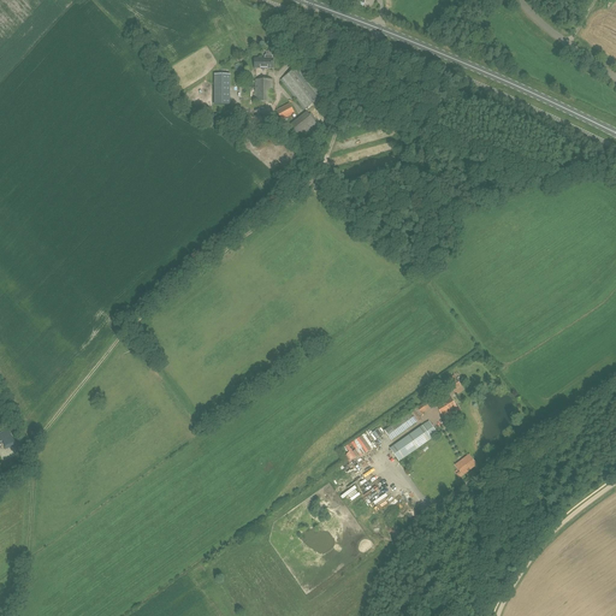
[(265,57),(265,59),(255,59),(255,69),(273,69),(273,59),(272,59),(272,57),(271,55),(266,55),(265,57)]
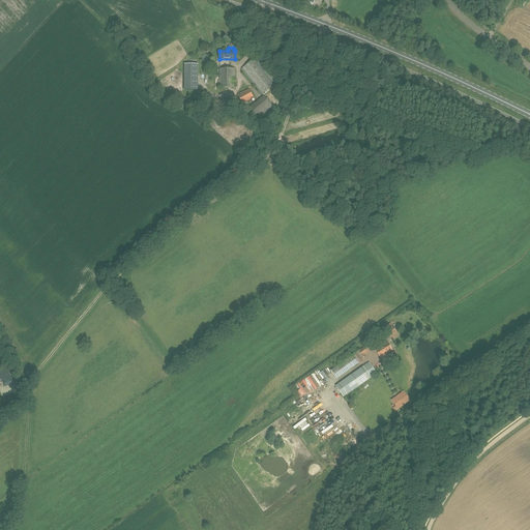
[(242,69),(262,94),(278,81),(259,56),(242,69)]
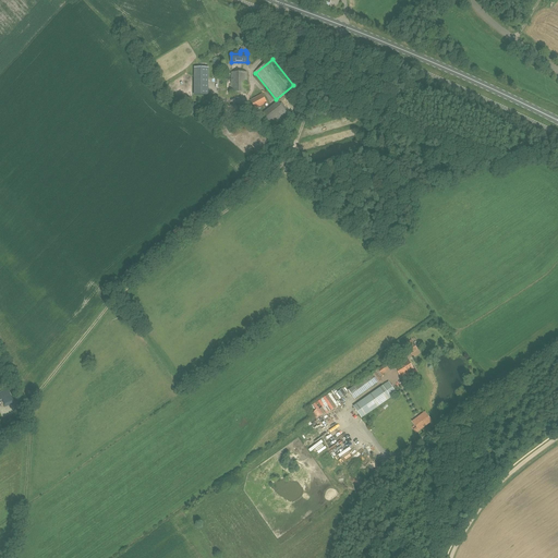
[(208,68),(194,68),(194,95),(208,95),(208,68)]
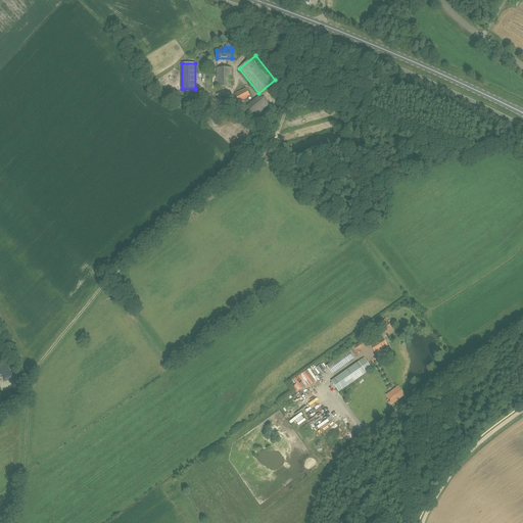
[(217,67),(217,86),(231,86),(232,68),(217,67)]
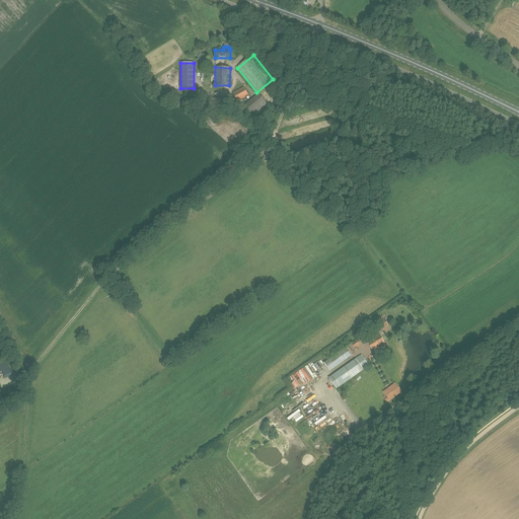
[(244,87),(233,93),(237,101),(248,95),(244,87)]
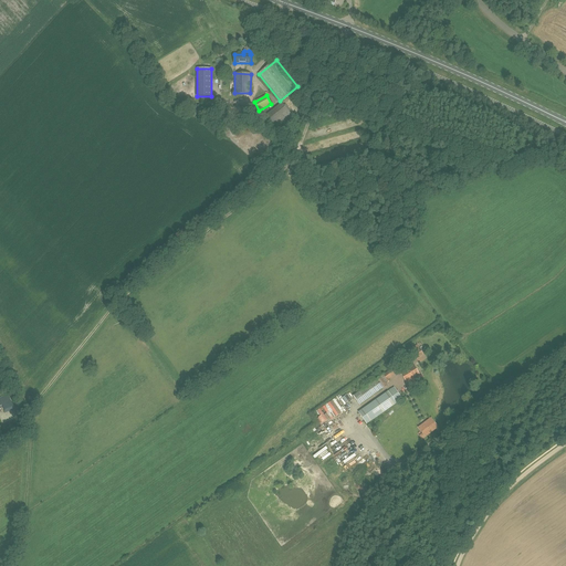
[(268,113),(270,116),(283,106),(280,103),(268,113)]
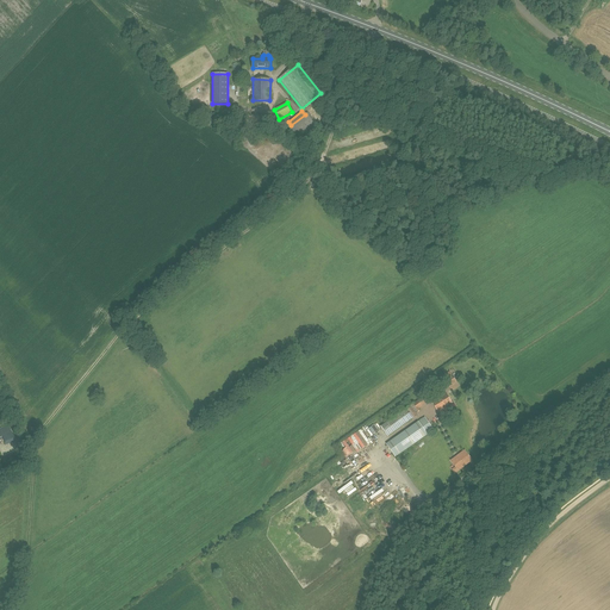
[(307,113),(290,126),(299,138),(316,124),(307,113)]
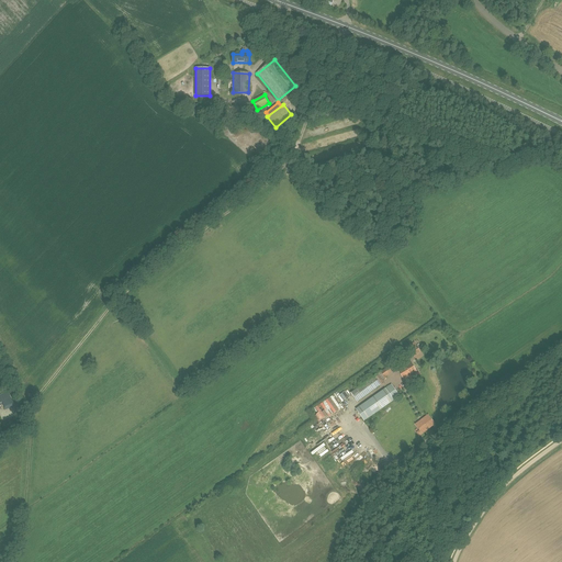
[(414,343),(407,348),(409,351),(414,358),(420,353),(416,346),(414,343)]
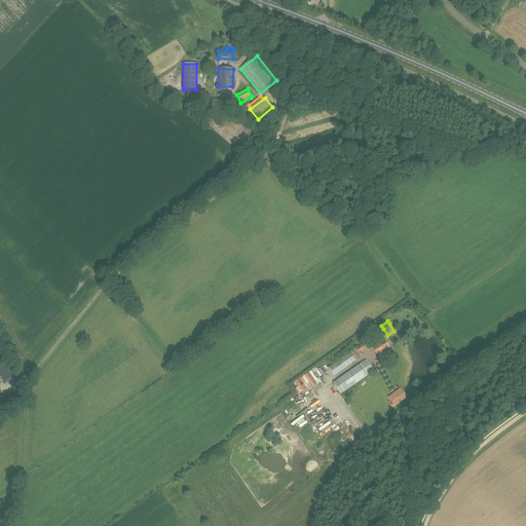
[(373,346),(378,354),(382,352),(383,353),(386,350),(386,349),(389,347),(386,342),(387,341),(384,337),(379,340),(380,342),(373,346)]
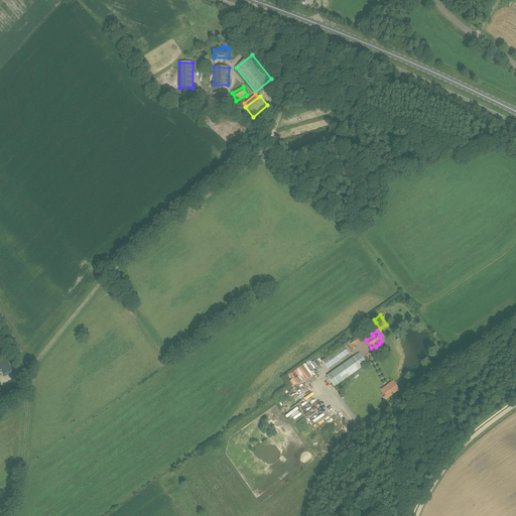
[(351,349),(355,347),(355,346),(361,342),(357,337),(351,341),(323,362),(328,369),(353,351),(351,349)]
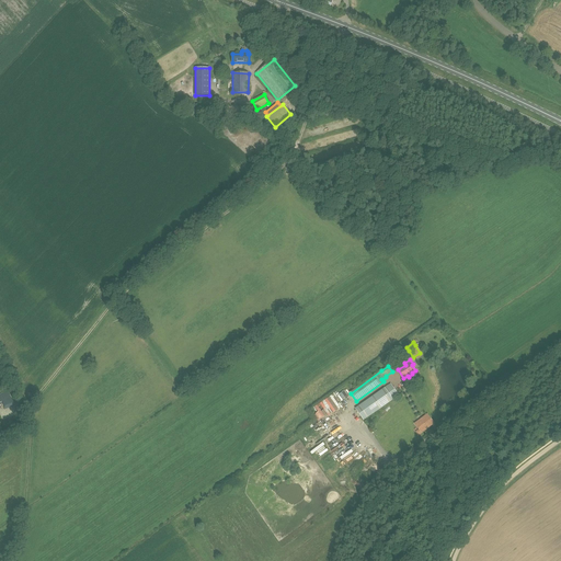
[(390,384),(361,404),(355,409),(364,421),(399,396),(390,384)]
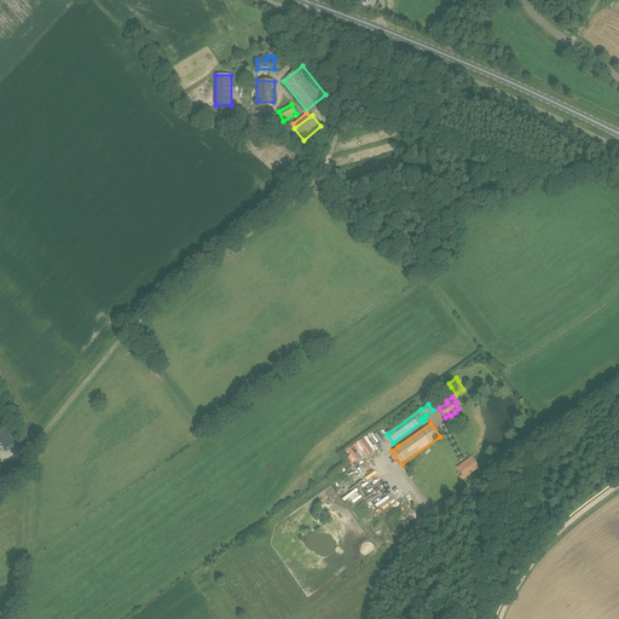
[(383,433),(365,434),(365,453),(376,453),(376,440),(385,440),(383,433)]
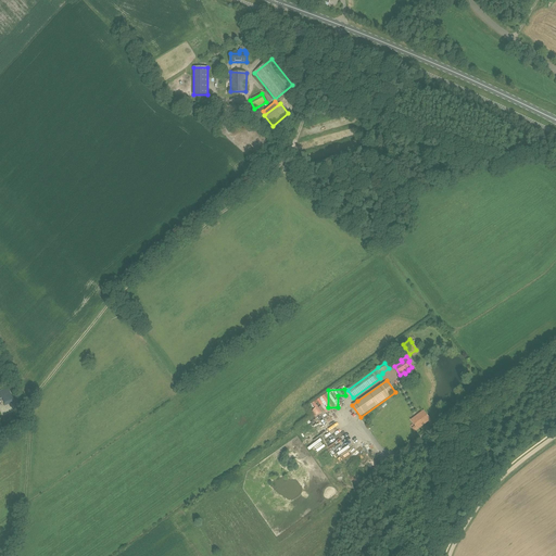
[(11,394),(2,399),(5,405),(14,402),(11,394)]
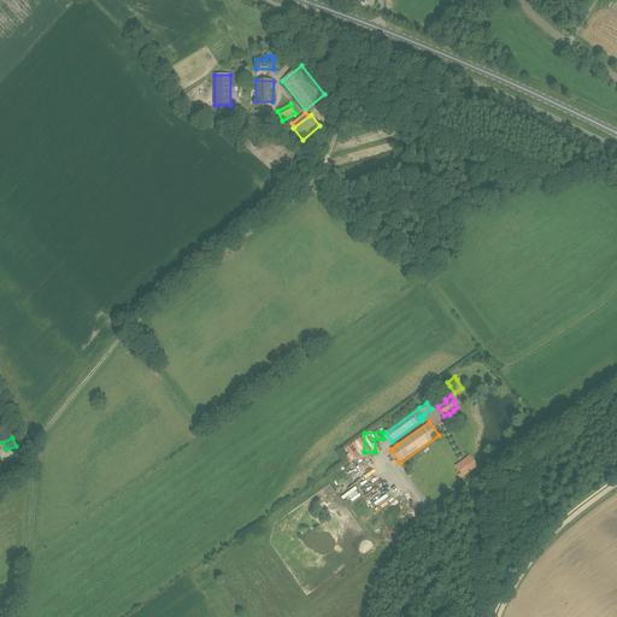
[(474,469),(465,458),(454,465),(459,472),(457,475),(459,479),(463,476),(474,469)]
